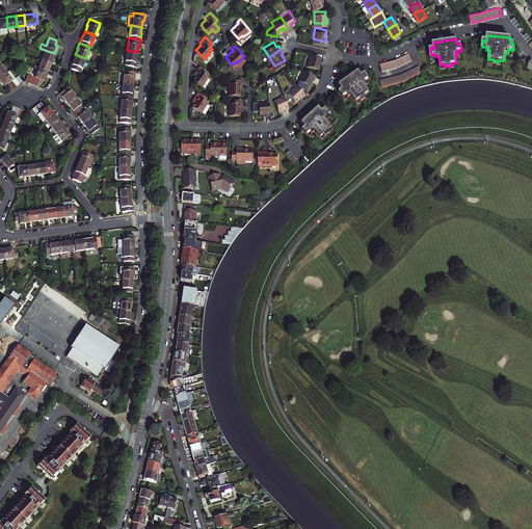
[(51,61),(54,53),(45,50),(41,58),(51,61)]
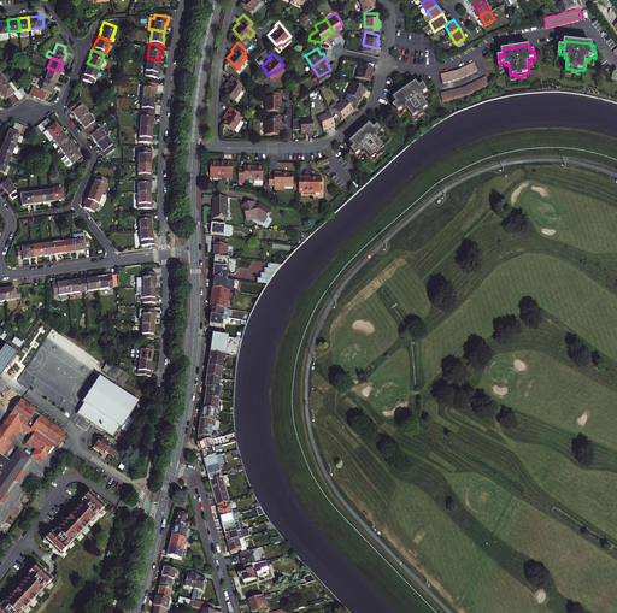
[(158,76),(159,68),(157,68),(159,60),(147,58),(145,74),(158,76)]
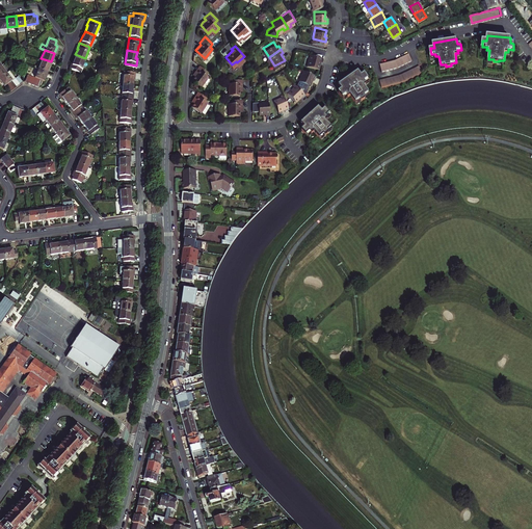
[(322,57),(323,53),(310,50),(308,61),(319,63),(320,56),(322,57)]
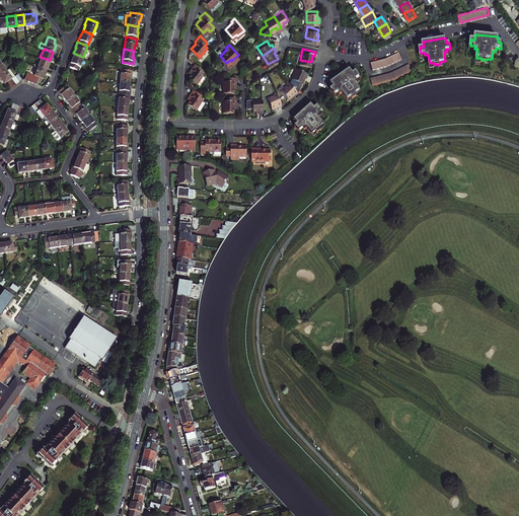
[(374,68),(378,67),(381,66),(385,65),(389,63),(390,63),(393,62),(396,60),(400,59),(403,57),(400,51),(397,52),(393,54),(390,55),(387,57),(383,58),(379,59),(376,60),(372,61),(374,68)]
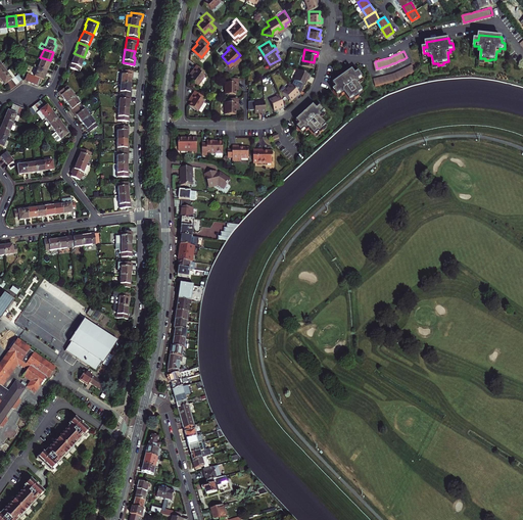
[(79,69),(84,57),(74,53),(72,59),(70,59),(68,64),(79,69)]
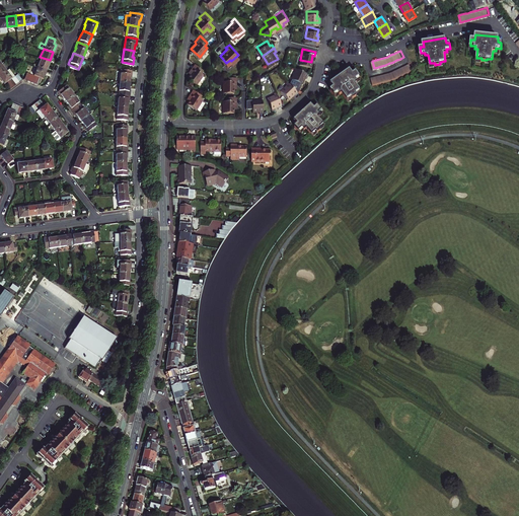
[(36,65),(46,69),(50,60),(40,57),(36,65)]
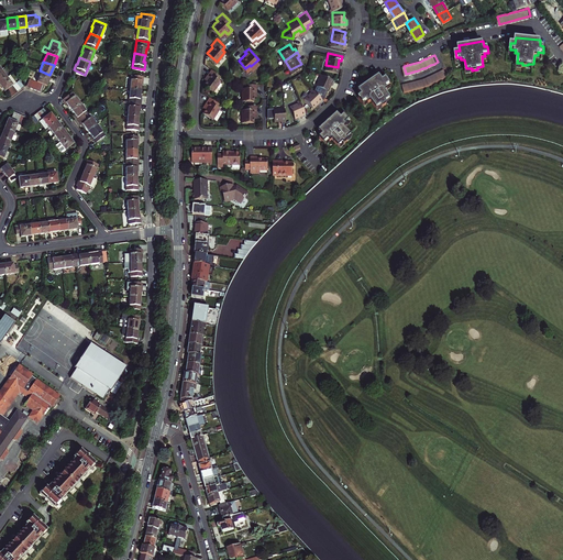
[(213,88),(221,78),(219,76),(219,75),(221,73),(212,66),(207,73),(209,75),(207,78),(205,80),(213,88)]
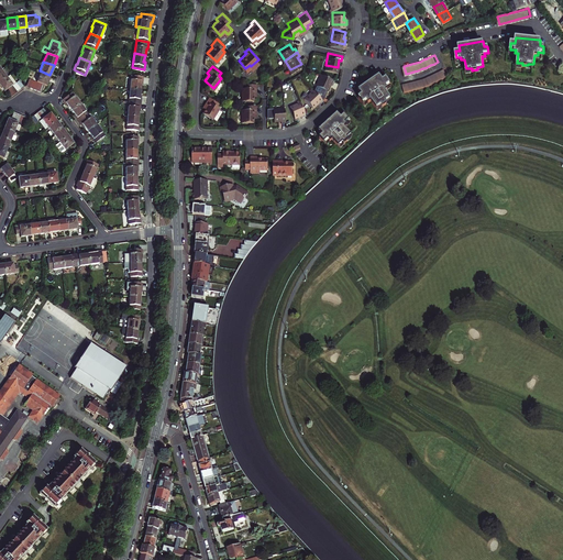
[(420,78),(416,79),(411,80),(408,81),(404,83),(405,89),(409,88),(414,88),(418,87),(421,86),(426,85),(429,84),(430,83),(434,81),(438,79),(442,77),(445,76),(449,74),(445,67),(442,68),(439,70),(434,73),(431,74),(427,76),(426,77),(423,77),(420,78)]
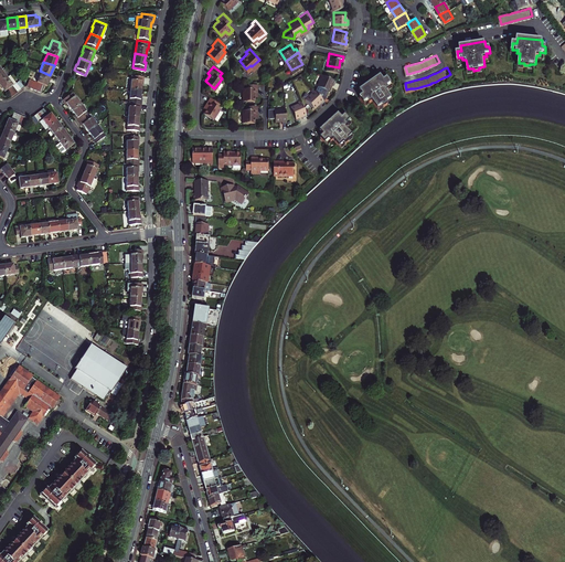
[(322,70),(321,72),(317,81),(328,86),(331,80),(333,81),(336,76),(322,70)]
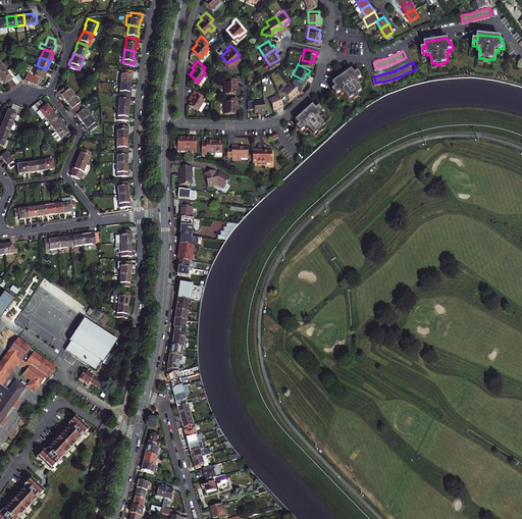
[(43,76),(46,69),(37,65),(34,73),(43,76)]
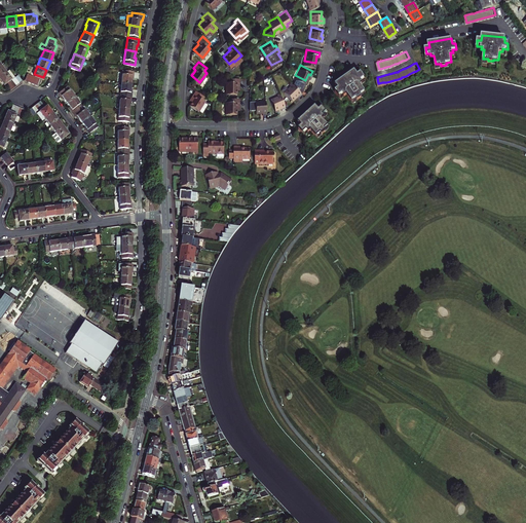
[(132,76),(134,76),(134,70),(122,69),(121,81),(132,82),(132,76)]
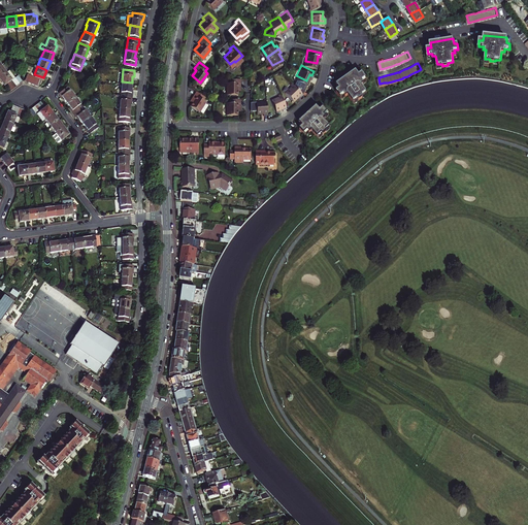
[(11,77),(6,70),(0,74),(0,78),(4,84),(11,77)]
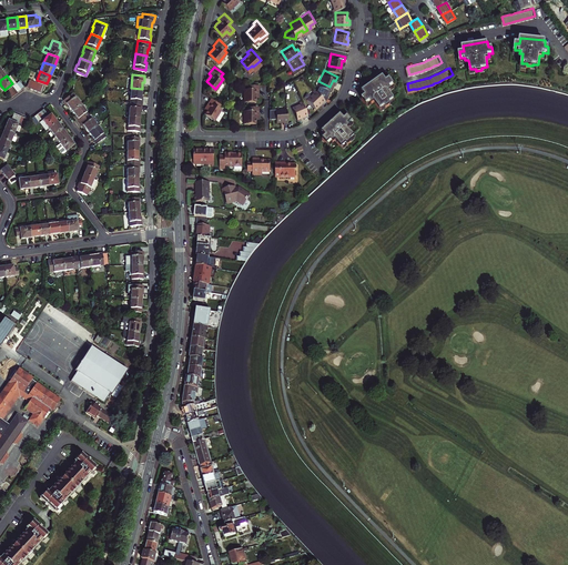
[(395,99),(389,90),(392,89),(391,87),(394,83),(391,78),(387,80),(384,76),(363,89),(366,94),(363,97),(367,102),(372,99),(373,102),(375,100),(381,108),(385,104),(386,107),(392,103),(391,101),(395,99)]
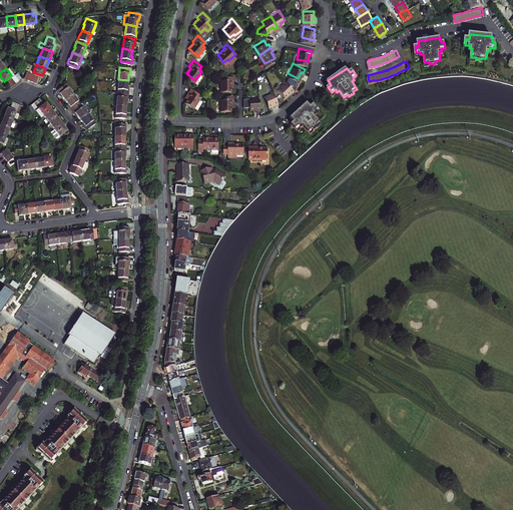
[(222,76),(219,76),(219,87),(230,87),(230,83),(230,80),(232,80),(232,72),(222,72),(222,75),(222,76)]
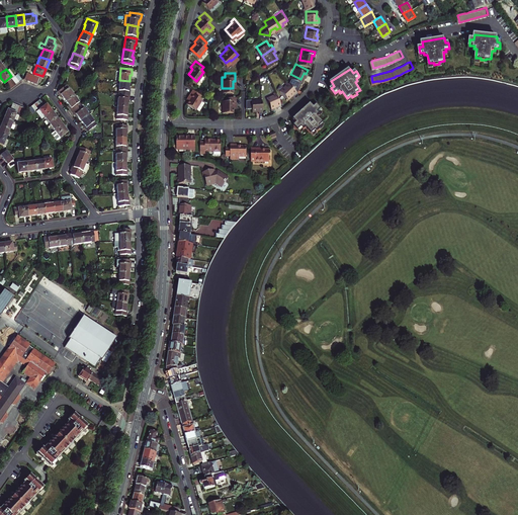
[(293,91),(296,88),(287,78),(285,80),(279,86),(286,94),(291,89),(293,91)]
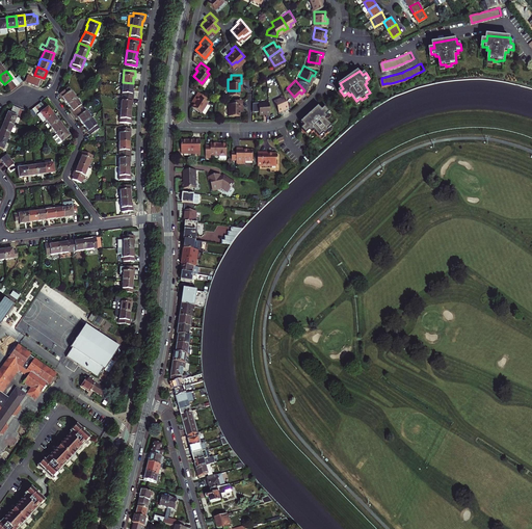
[(123,82),(122,95),(133,96),(134,89),(132,89),(133,83),(123,82)]
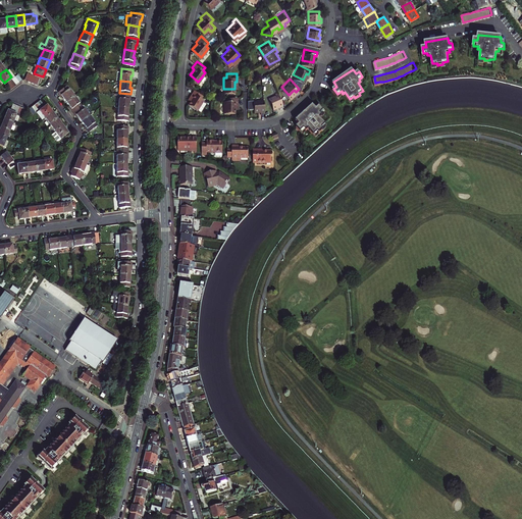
[(62,95),(66,100),(74,94),(67,84),(58,91),(61,96),(62,95)]
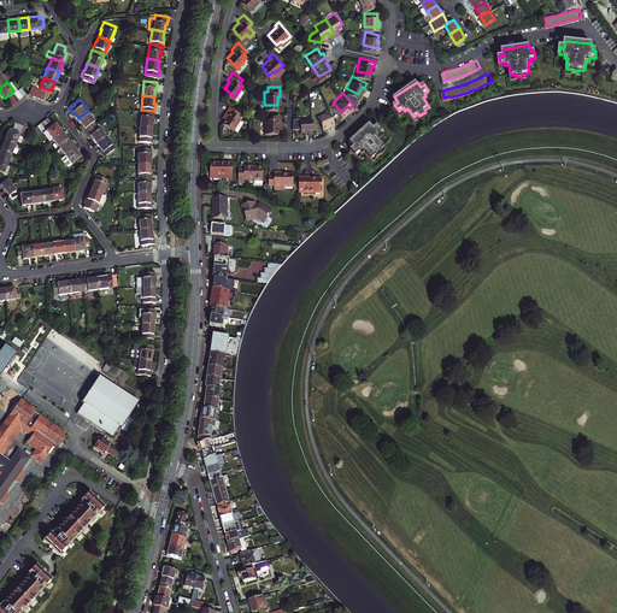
[(238,112),(240,108),(230,102),(225,110),(228,112),(225,115),(223,119),(234,125),(241,115),(238,112)]
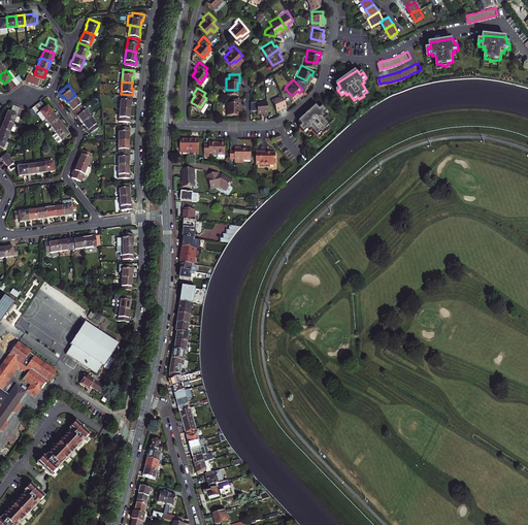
[(286,103),(279,91),(270,95),(274,105),(281,103),(282,105),(286,103)]
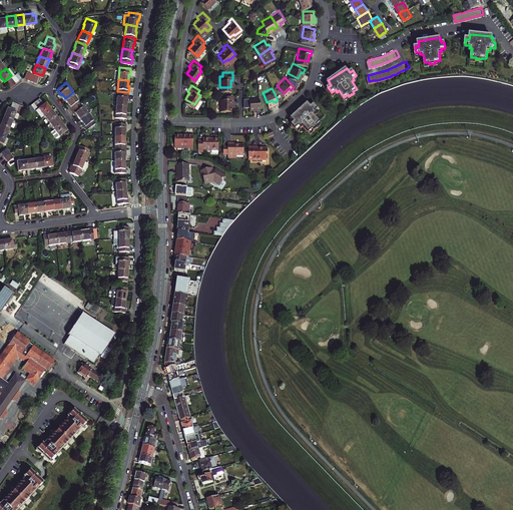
[(126,98),(127,98),(128,92),(117,91),(116,103),(126,104),(126,98)]
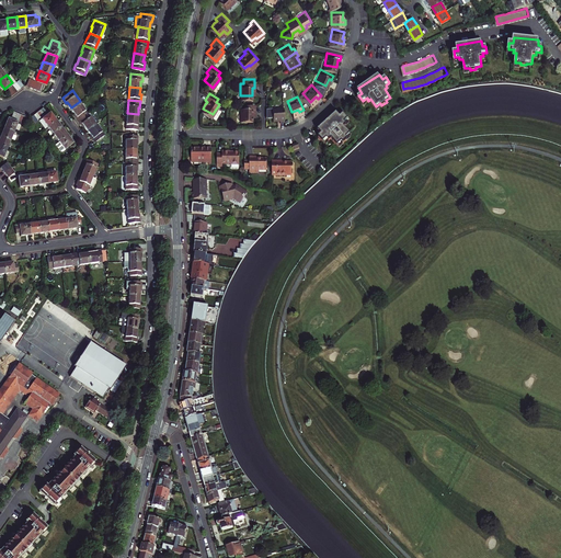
[(71,107),(76,112),(75,113),(78,118),(88,111),(80,101),(71,107)]
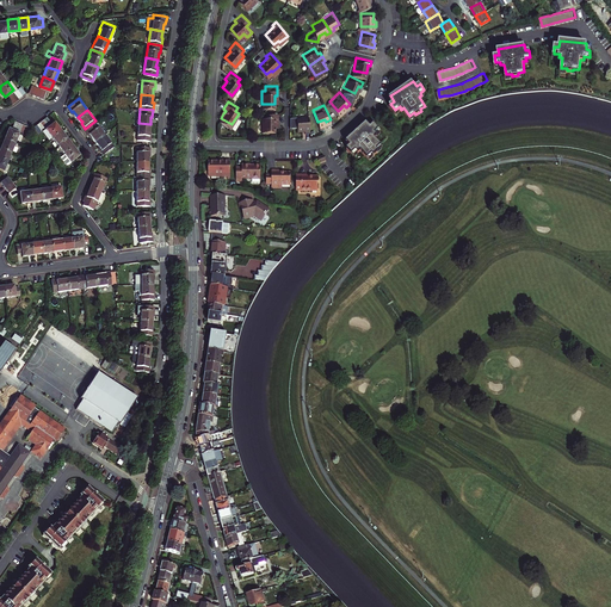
[(277,110),(265,110),(265,113),(261,113),(261,128),(275,127),(275,123),(275,119),(278,118),(277,110)]
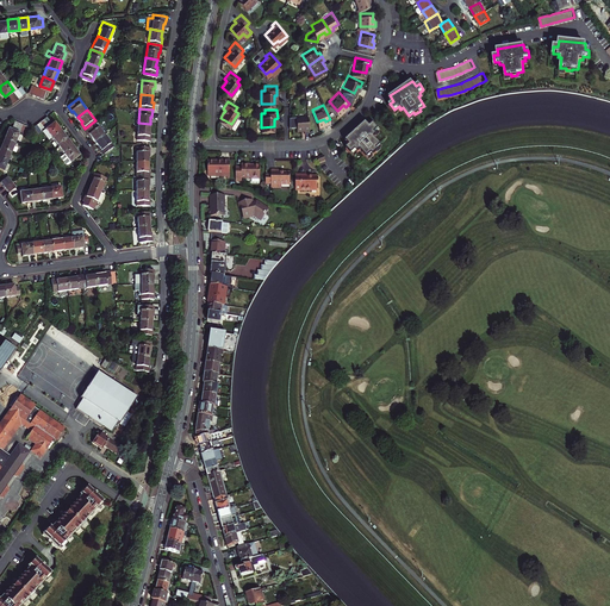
[(303,127),(307,126),(306,111),(304,111),(294,112),(293,111),(291,111),(288,112),(288,120),(294,120),(294,125),(302,124),(303,127)]
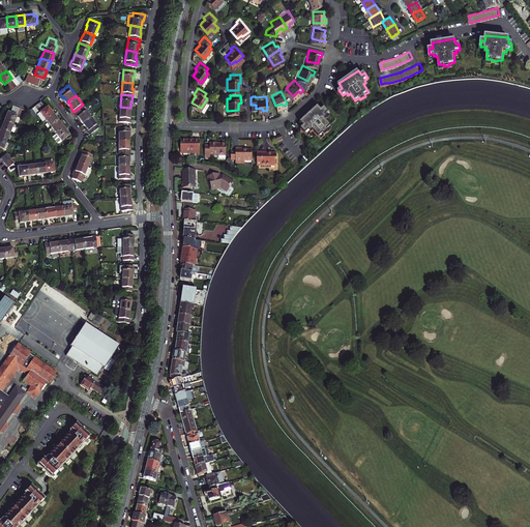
[(34,105),(31,107),(36,112),(42,119),(45,117),(53,111),(47,104),(45,105),(41,108),(39,110),(34,105)]
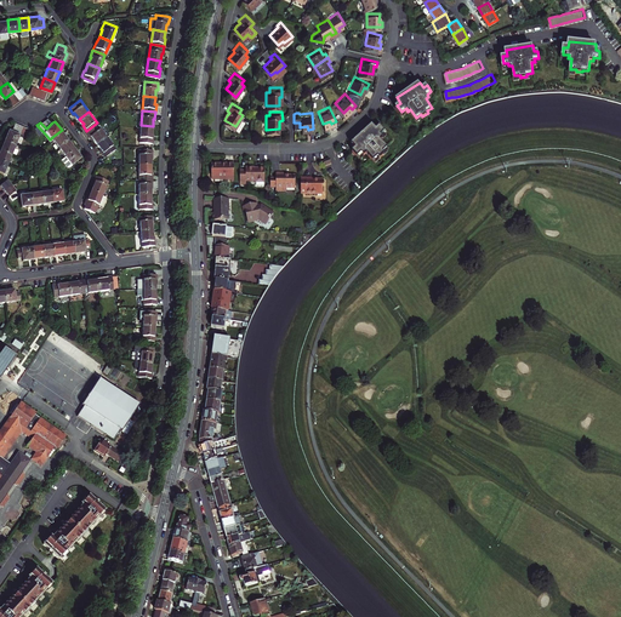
[(107,135),(97,123),(86,131),(91,137),(92,136),(97,142),(107,135)]
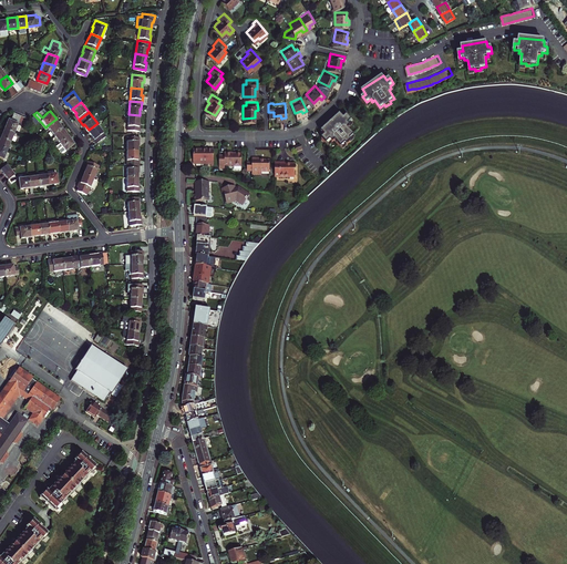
[(344,116),(343,115),(340,112),(322,129),(326,133),(323,135),(325,136),(328,141),(331,137),(333,140),(336,137),(342,144),(347,141),(348,142),(352,139),(351,136),(354,133),(348,126),(350,124),(349,122),(352,119),(348,113),(344,116)]
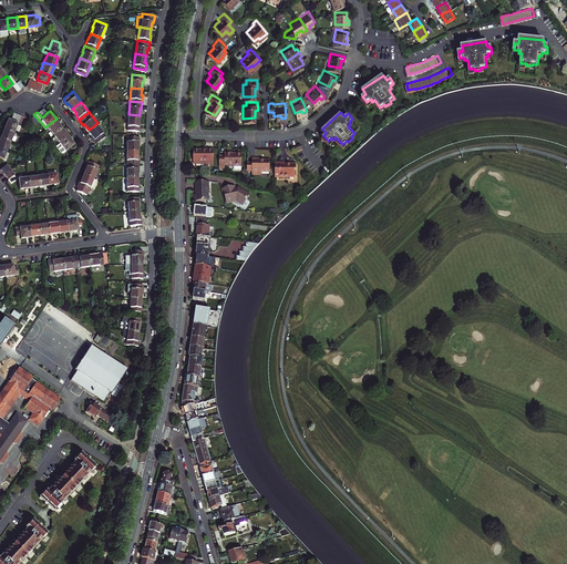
[(140,115),(129,114),(126,129),(140,130),(140,122),(138,122),(140,115)]
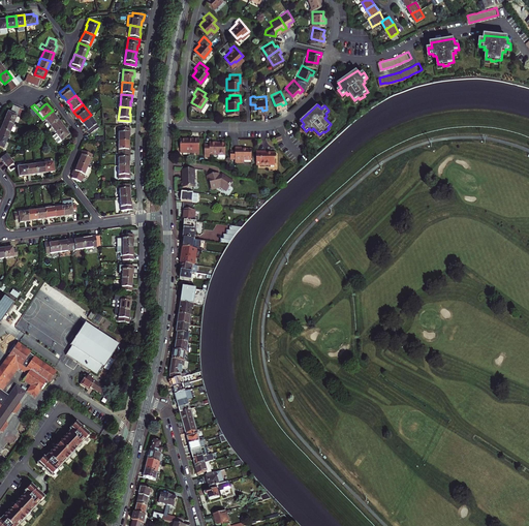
[(7,110),(4,118),(13,122),(17,114),(7,110)]
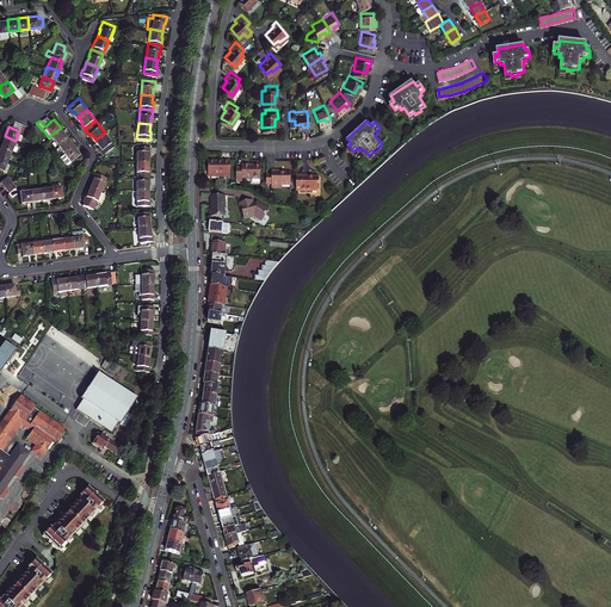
[(67,136),(61,128),(51,135),(59,143),(67,136)]
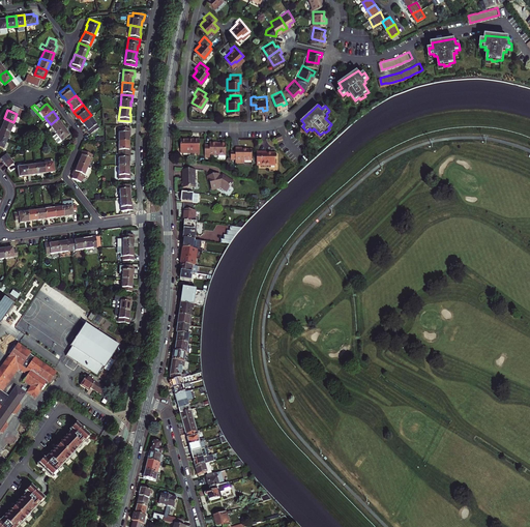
[(99,125),(91,115),(83,121),(87,126),(86,127),(90,133),(99,125)]
